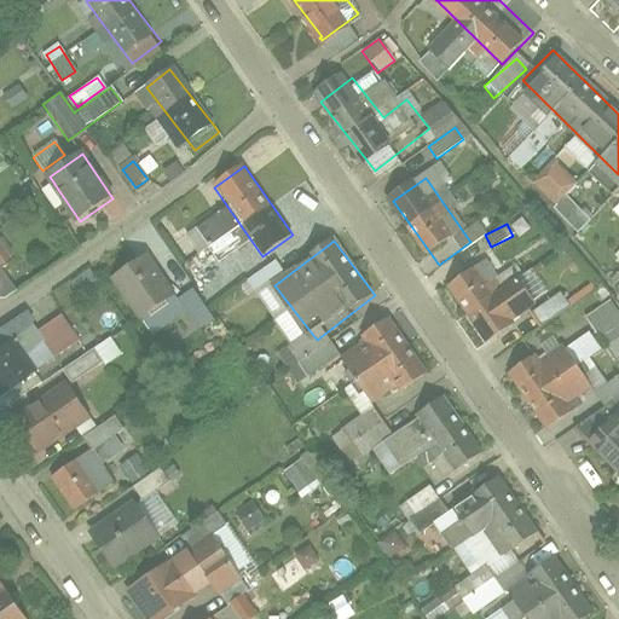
[(174,299),(148,260),(114,282),(140,320),(174,299)]
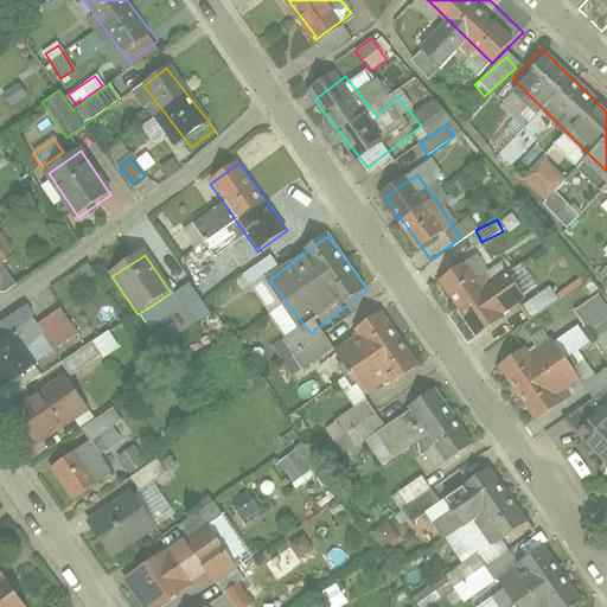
[(446,282),(486,340),(531,310),(505,272),(490,282),(475,262),(446,282)]
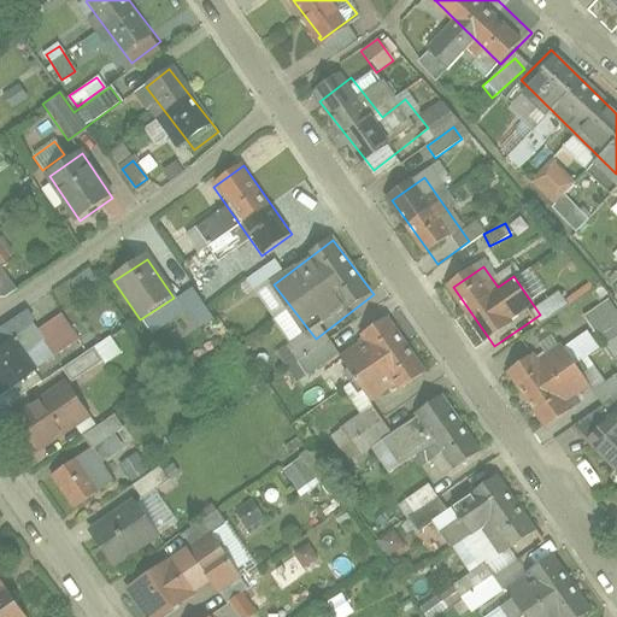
[(583,316),(615,360),(616,358),(616,313),(607,300),(583,316)]
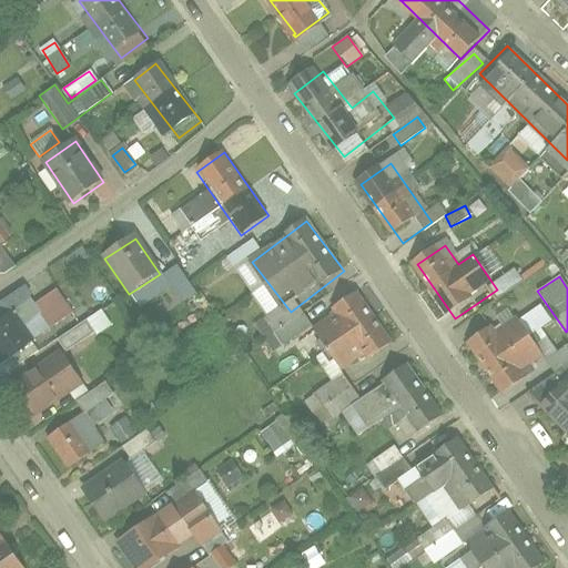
[(397,343),(364,294),(312,330),(345,378),(397,343)]
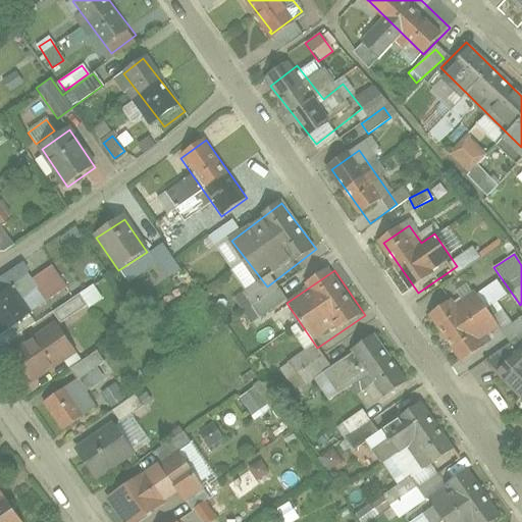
[(50,309),(58,323),(102,299),(94,285),(50,309)]
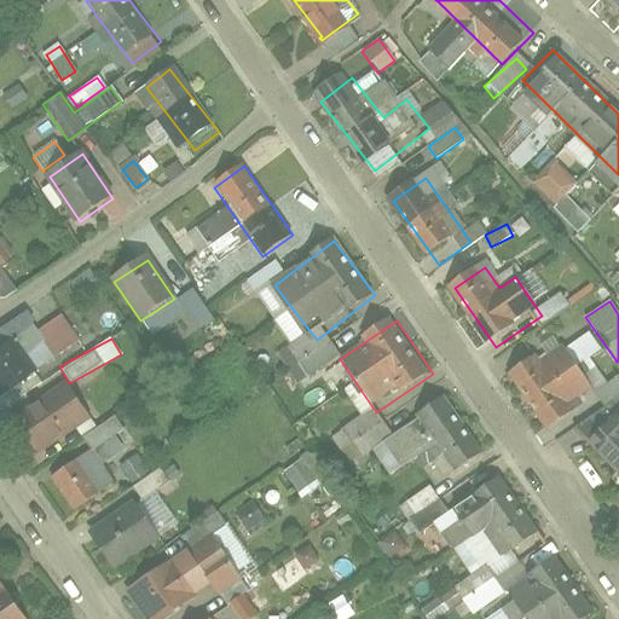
[(40,377),(12,340),(0,348),(0,387),(9,399),(40,377)]
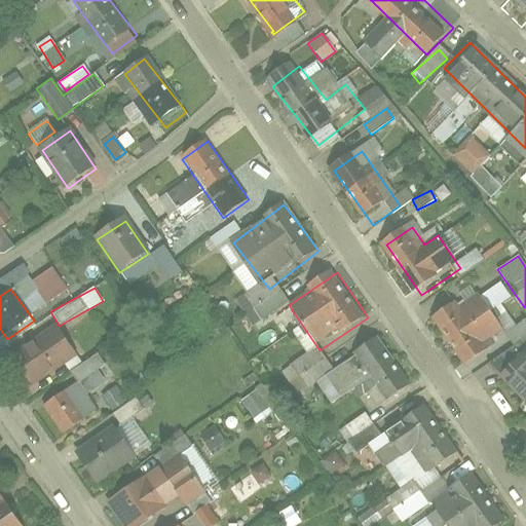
[(511,335),(477,291),(437,321),(471,365),(511,335)]
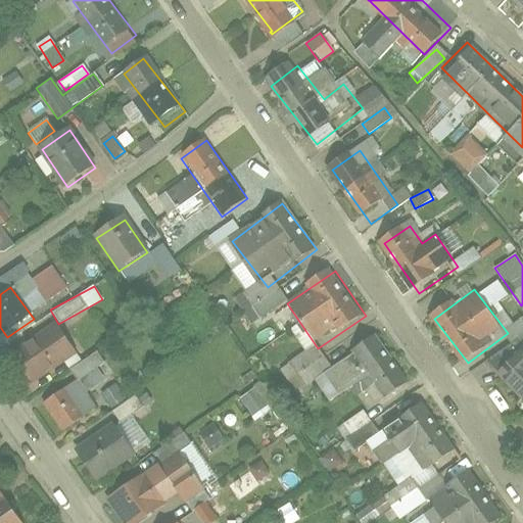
[(50,318),(3,353),(29,387),(76,351),(50,318)]
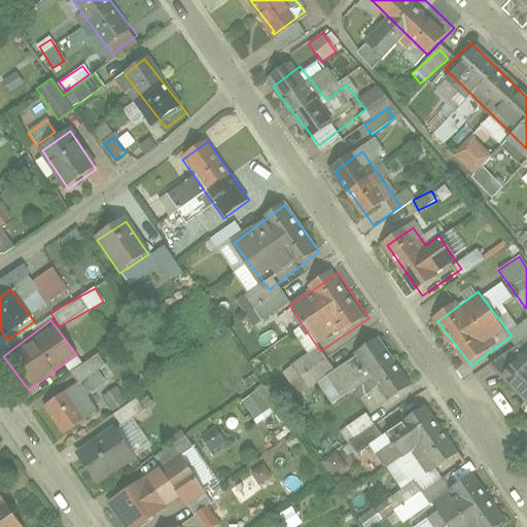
[(415,383),(381,339),(356,357),(390,401),(415,383)]
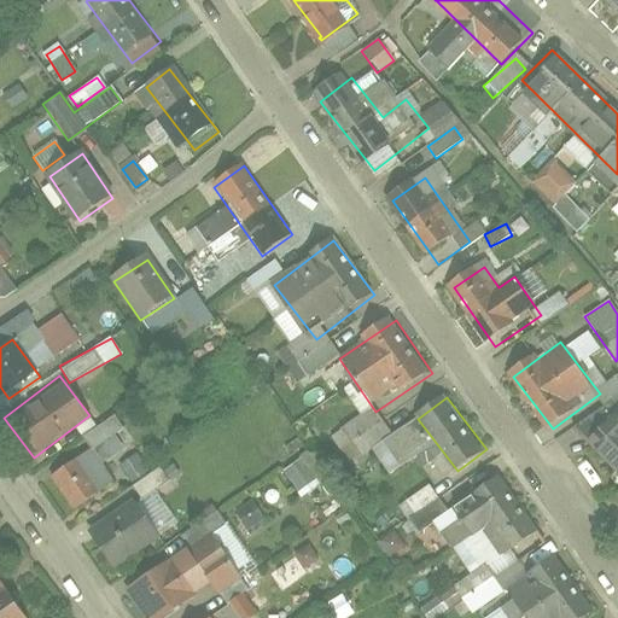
[(617,427),(612,421),(588,445),(617,474),(617,427)]
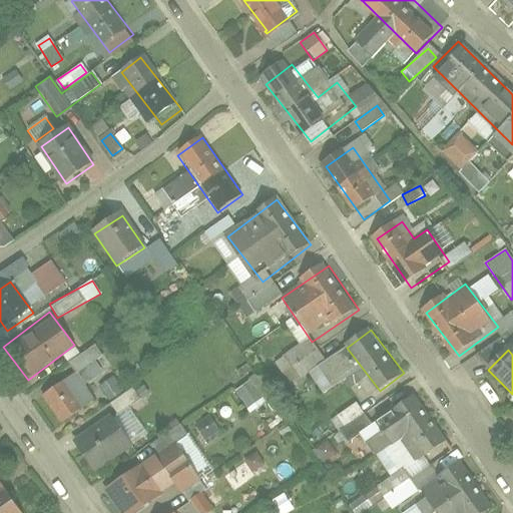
[(96,403),(71,369),(45,389),(69,422),(96,403)]
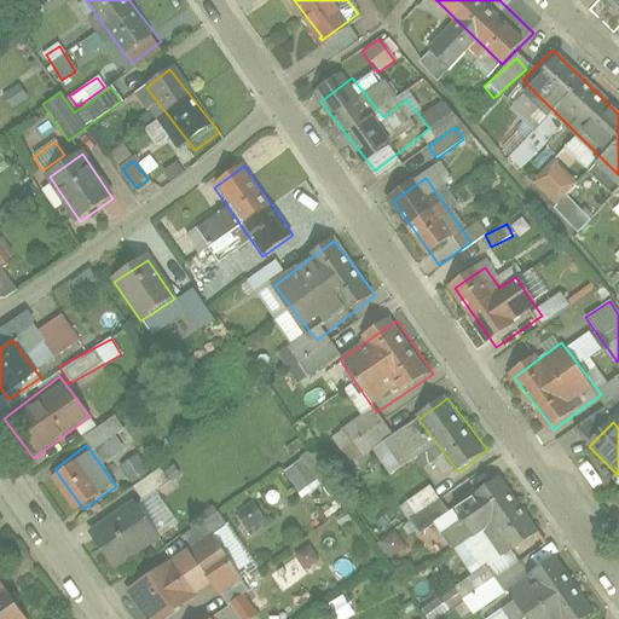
[(120,462),(126,479),(145,472),(140,456),(120,462)]
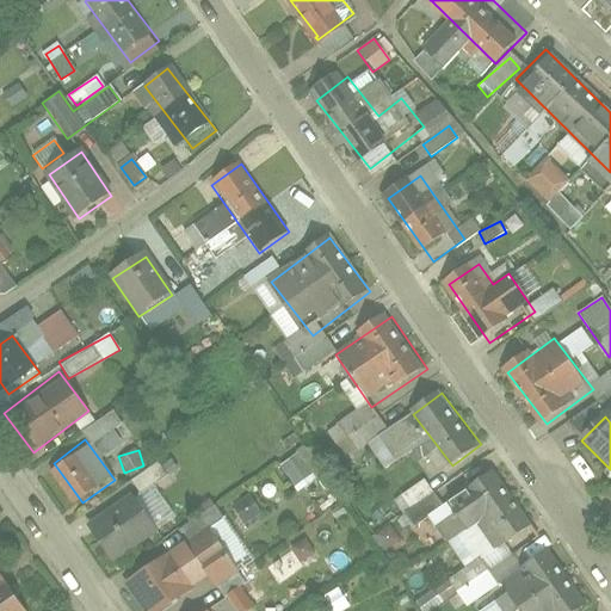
[(278,466),(296,489),(312,479),(295,454),(278,466)]
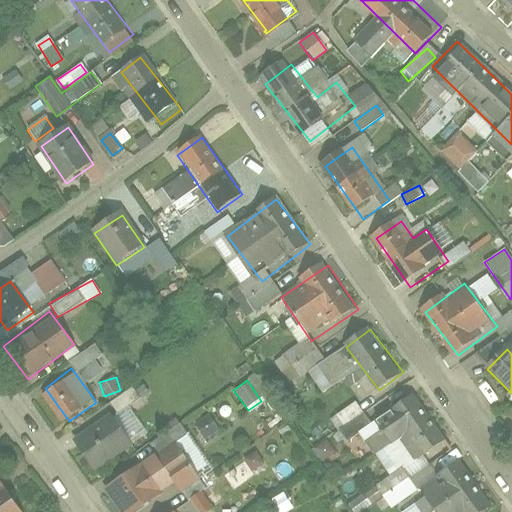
[(450,441),(418,396),(379,425),(411,470),(450,441)]
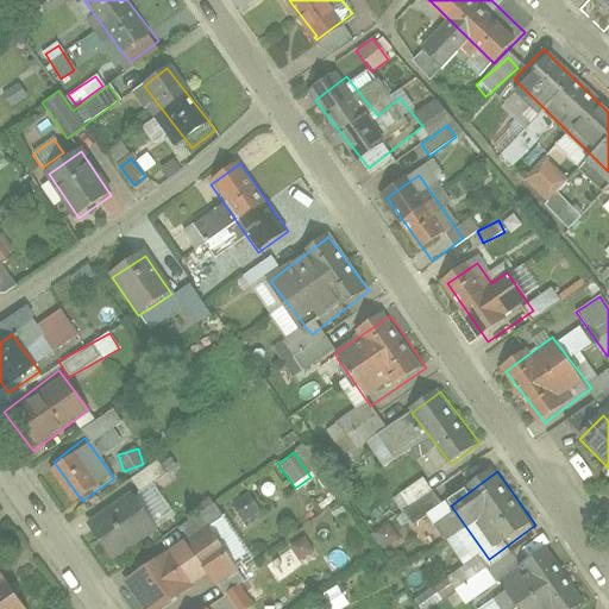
[(400,508),(429,491),(422,479),(394,497),(400,508)]
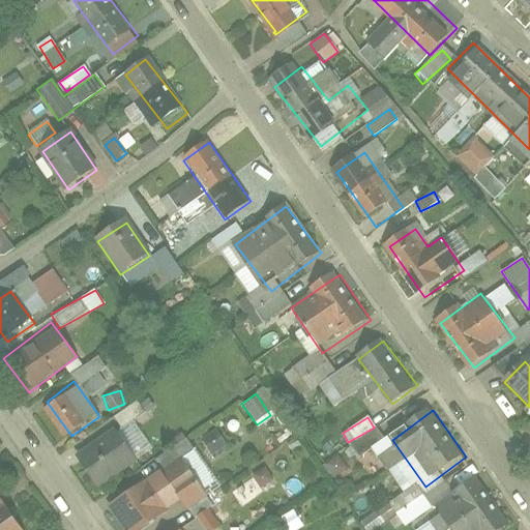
[(140,457),(121,430),(80,459),(98,486),(140,457)]
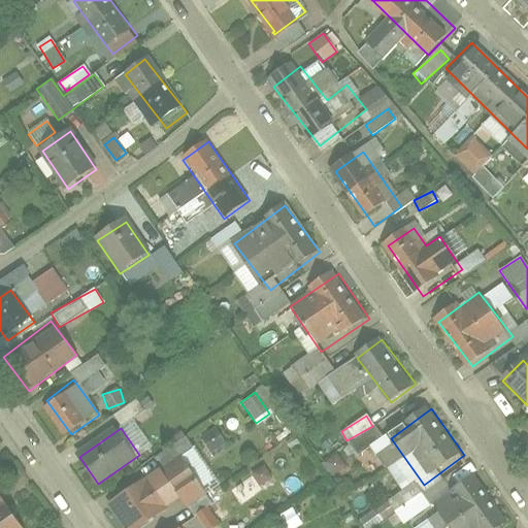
[(490,527),(506,517),(471,469),(430,500),(450,527),(490,527)]
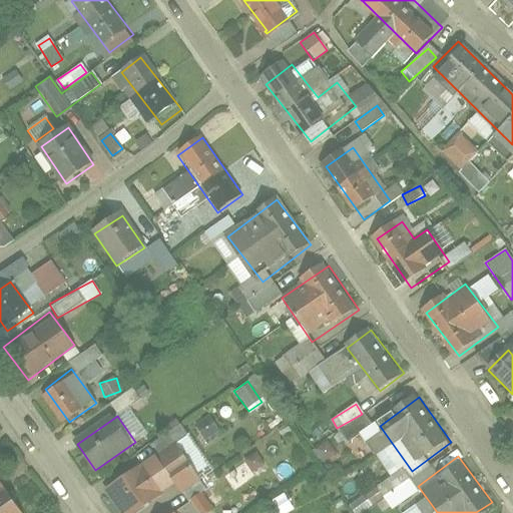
[(143,468),(114,488),(130,512),(139,512),(162,497),(143,468)]
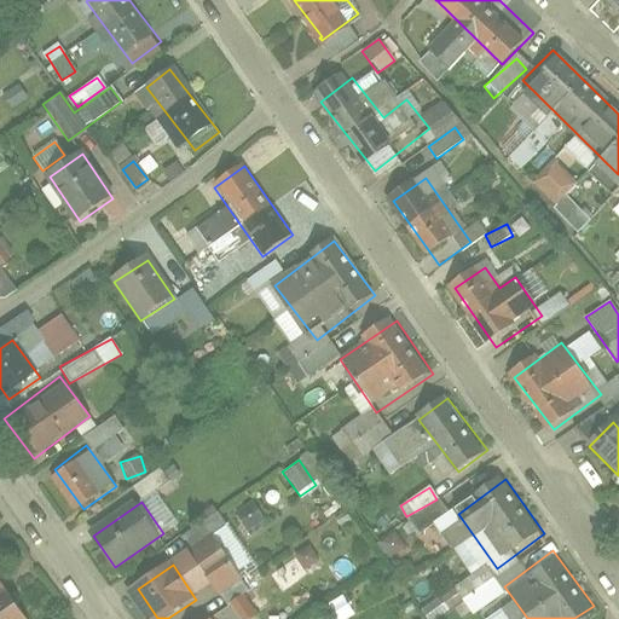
[(0,618),(32,618),(13,593),(0,602),(0,618)]
